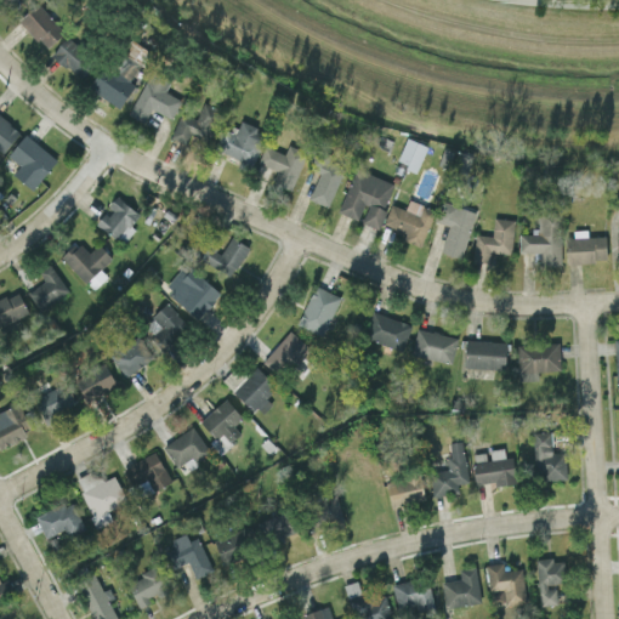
[(21,22),(47,51),(66,33),(39,4),(21,22)]
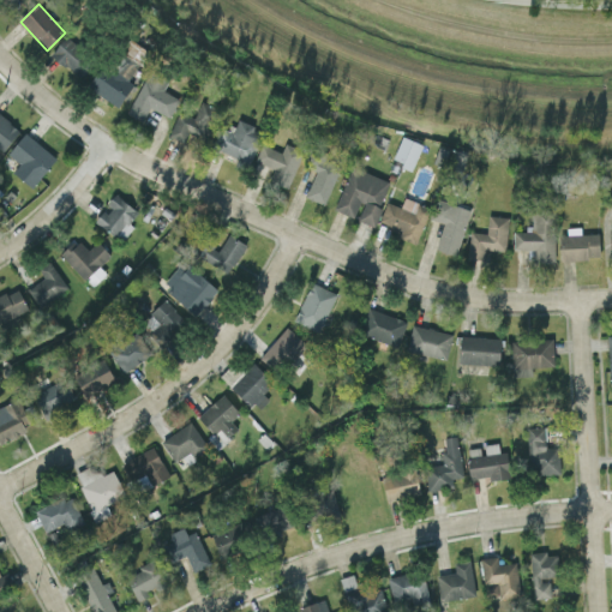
[(52,57),(84,79),(97,59),(66,37),(52,57)]
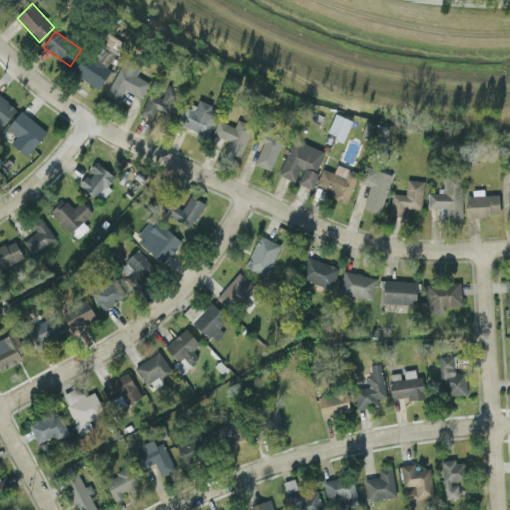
[(99,89),(127,45),(106,31),(77,76),(99,89)]
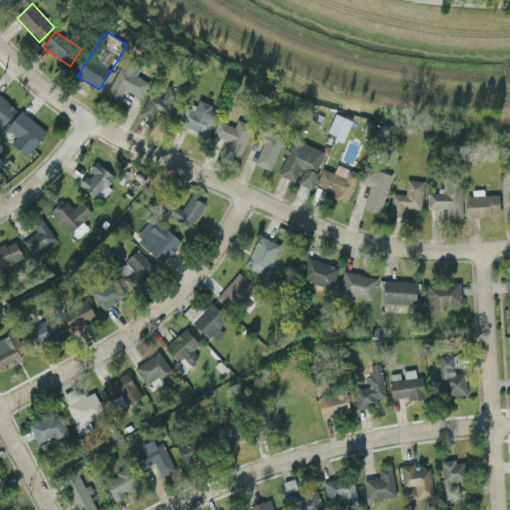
[(107,96),(120,102),(126,90),(142,99),(150,83),(137,76),(141,69),(125,60),(107,96)]
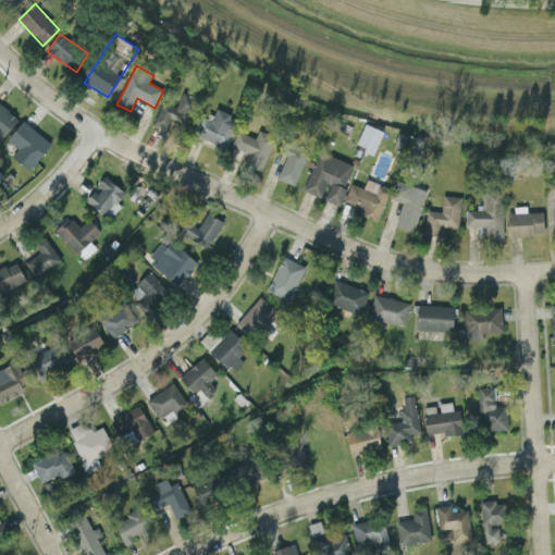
[(164,101),(153,124),(168,131),(172,122),(183,127),(196,98),(184,93),(177,108),(164,101)]
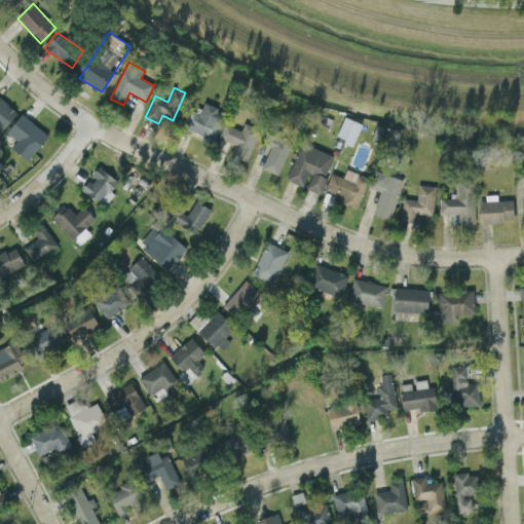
[(0,129),(2,132),(19,113),(0,97),(0,129)]
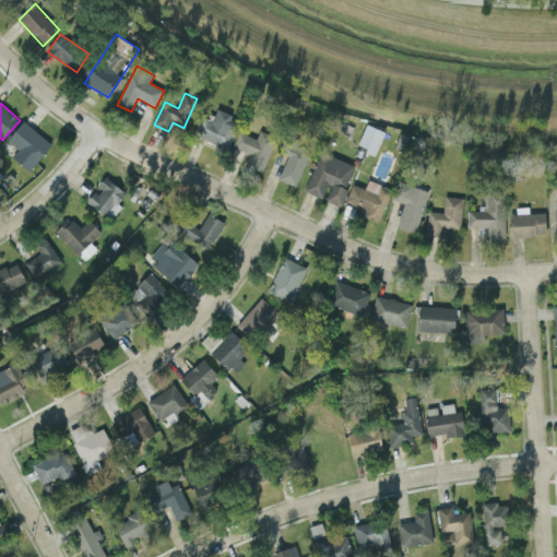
[(201,117),(196,137),(228,147),(238,119),(215,111),(212,120),(201,117)]
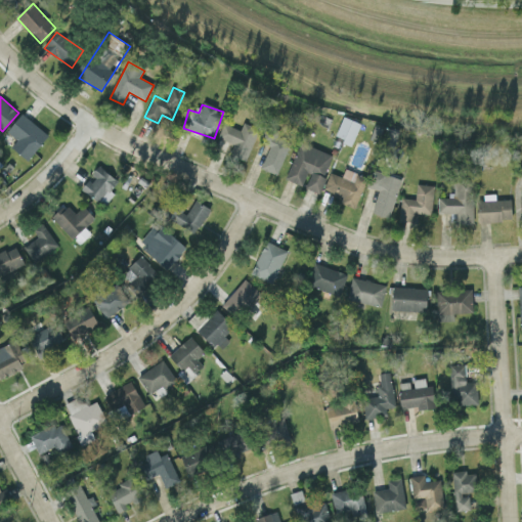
[(18,140),(12,148),(30,161),(49,134),(22,115),(8,133),(18,140)]
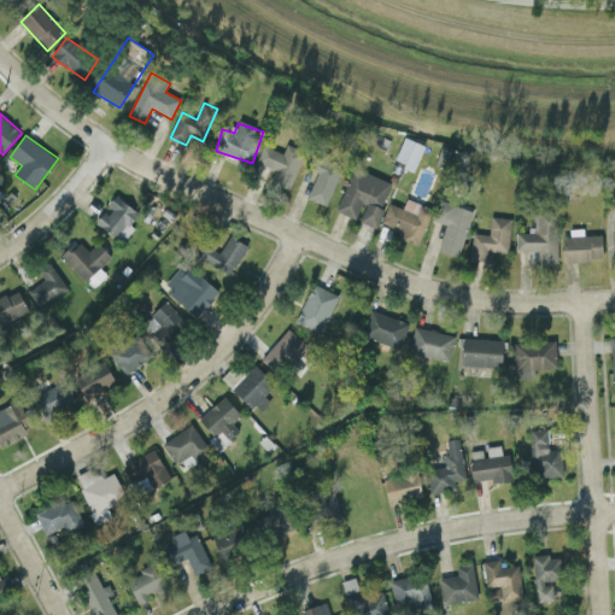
[(396,163),(416,171),(427,147),(406,138),(396,163)]
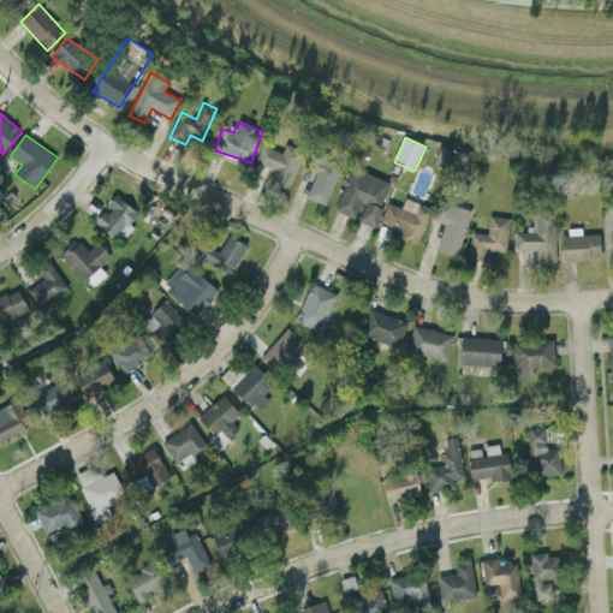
[(284,154),(265,147),(257,164),(277,171),(272,183),(291,190),(305,153),(287,146),(284,154)]
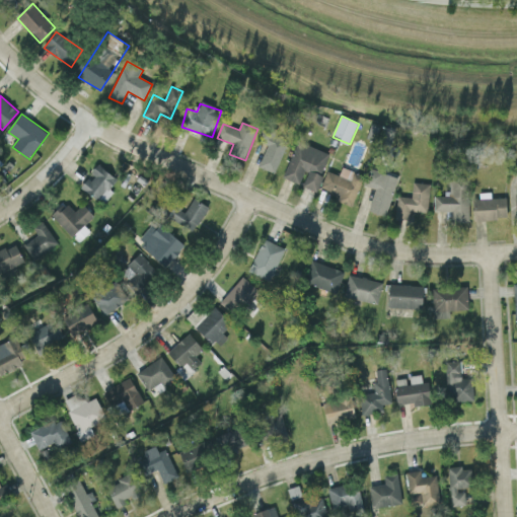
[(276,174),(288,145),(271,138),(260,167),(276,174)]
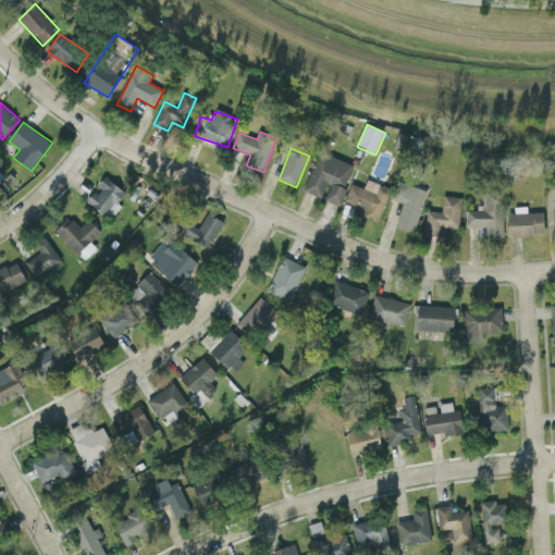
[(355,165),(320,151),(305,192),(324,199),(324,200),(340,206),(355,165)]
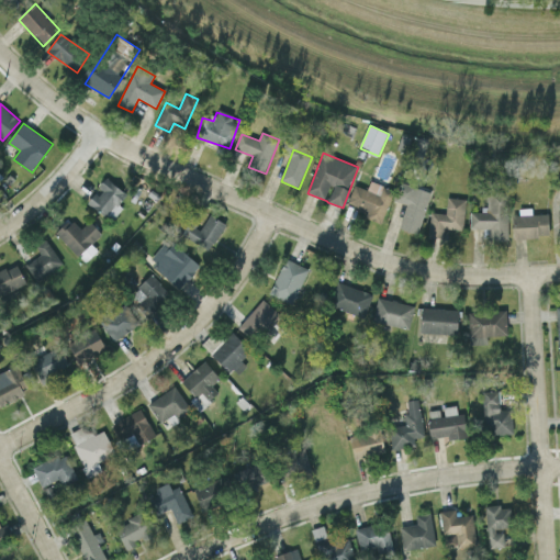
[(98,191),(88,203),(112,222),(124,208),(120,205),(127,194),(108,179),(98,191)]
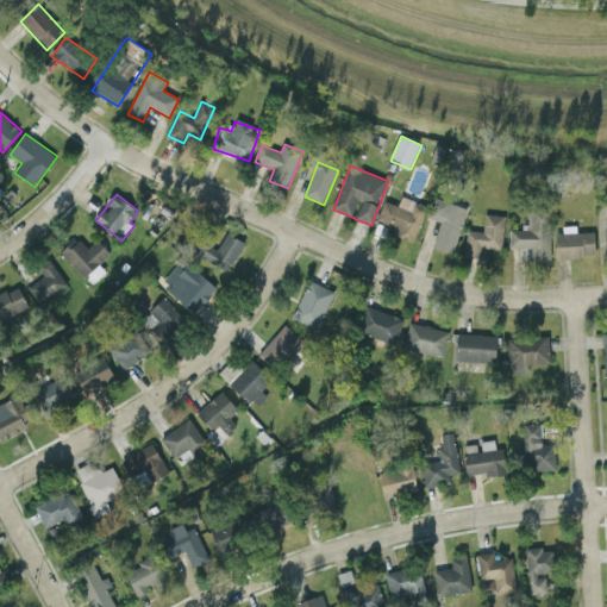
[(385,201),(377,221),(399,229),(396,237),(415,244),(427,206),(402,198),(399,206),(385,201)]
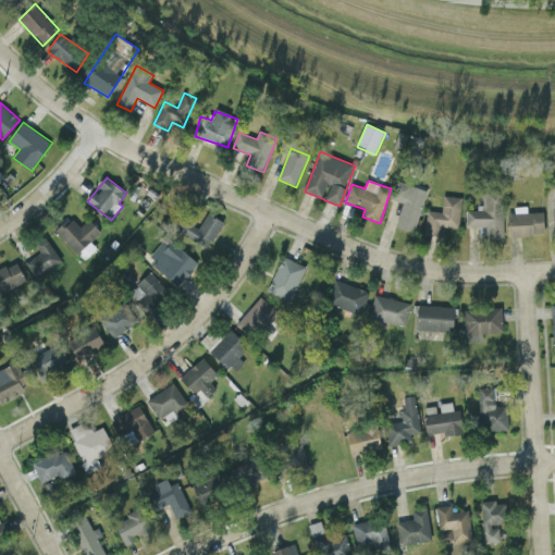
[(397,227),(417,233),(427,189),(396,182),(392,200),(403,202),(397,227)]
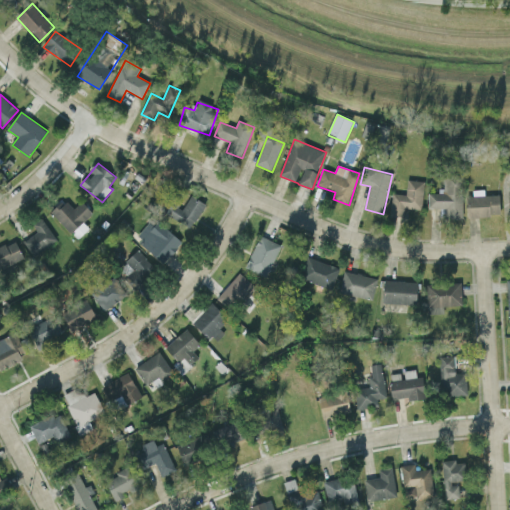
[(429,194),(429,209),(447,209),(447,220),(463,220),(463,177),(443,177),(443,194),(429,194)]
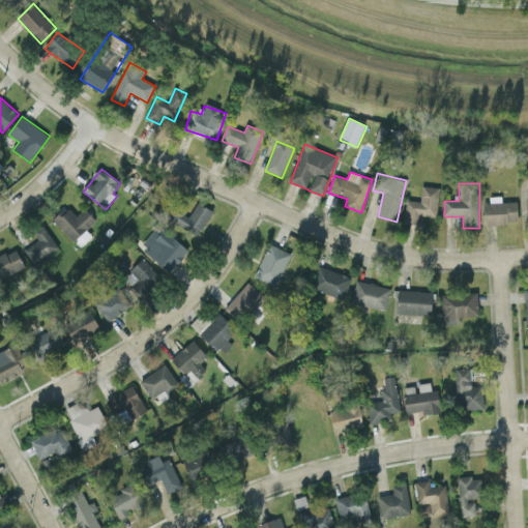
[(407,201),(404,224),(419,226),(421,216),(437,218),(441,188),(422,186),(420,203),(407,201)]
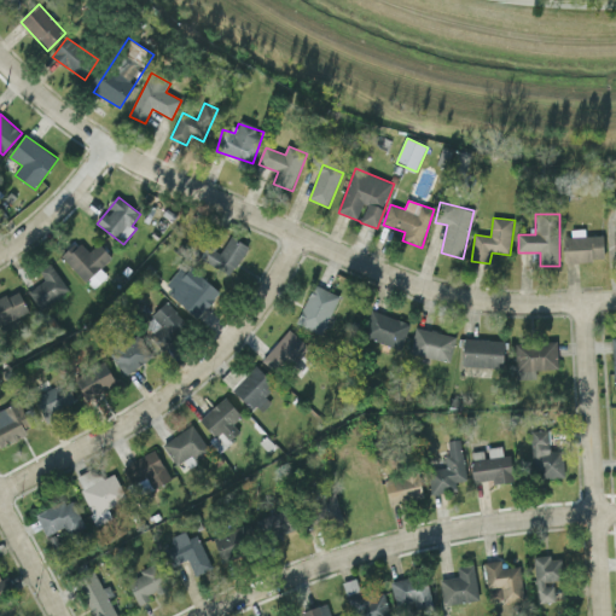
[(565,233),(565,263),(605,262),(604,236),(586,237),(586,233),(565,233)]
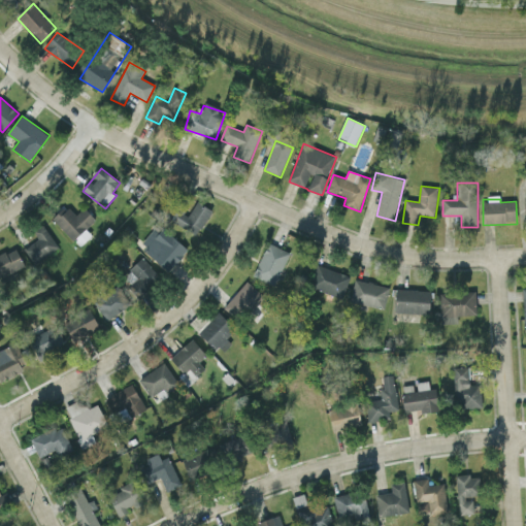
[(171,222),(199,235),(212,209),(197,202),(190,217),(177,210),(171,222)]
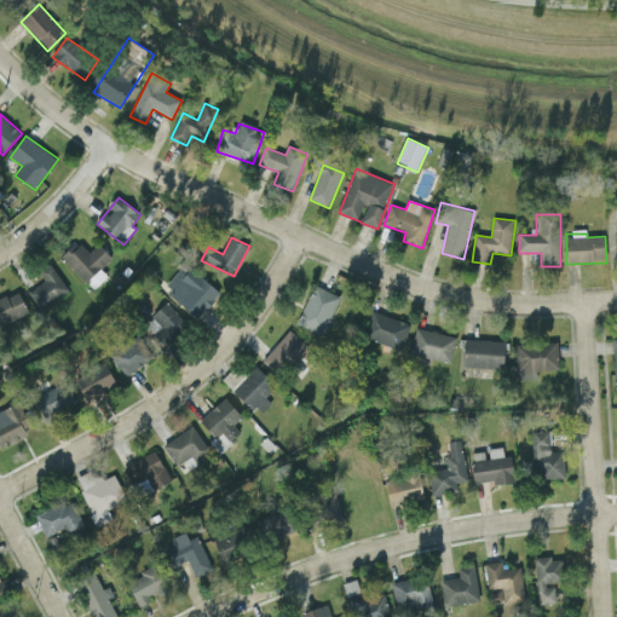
[(109,276),(102,270),(114,259),(99,244),(90,254),(78,242),(62,258),(94,290),(109,276)]
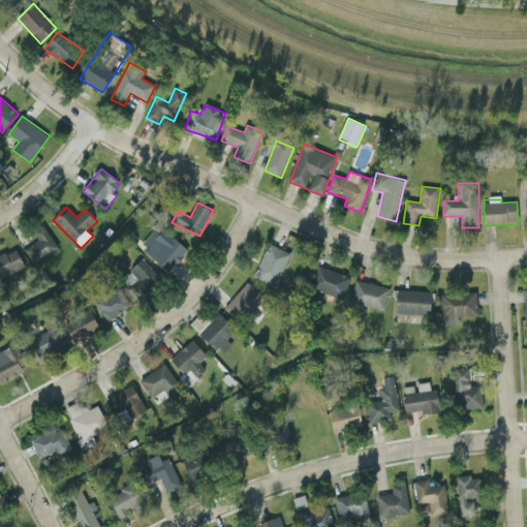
[(60,250),(44,225),(34,231),(39,241),(25,249),(34,266),(60,250)]
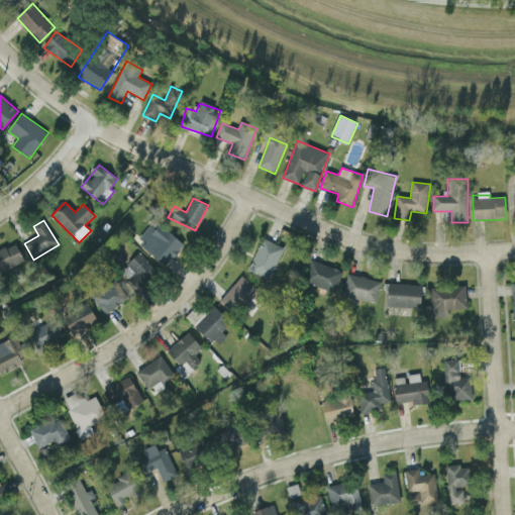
[(167,266),(185,245),(161,223),(158,226),(152,222),(136,239),(167,266)]
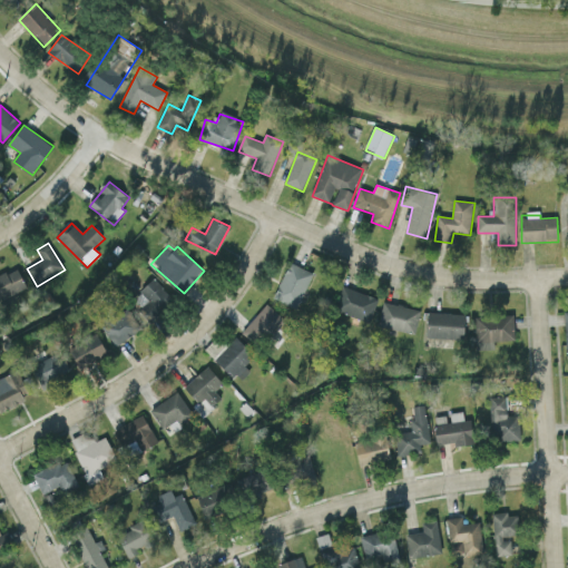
[(313,272),(289,263),(275,301),(300,309),(313,272)]
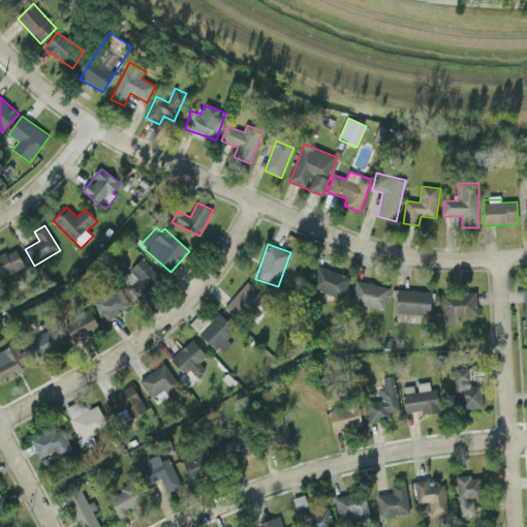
[(0,255),(0,280),(26,268),(16,248),(0,255)]
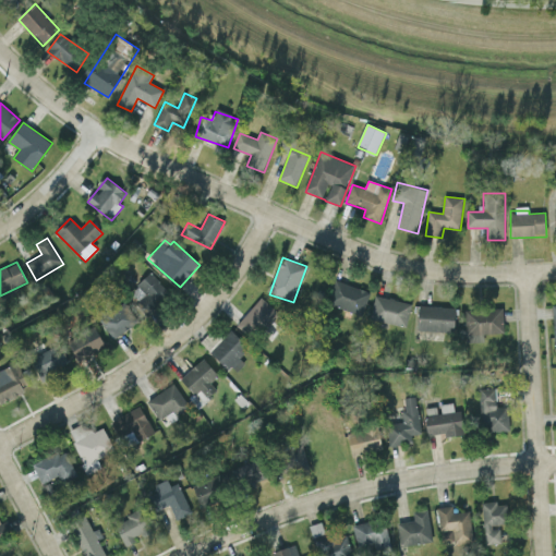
[(132,292),(152,313),(171,294),(152,274),(132,292)]
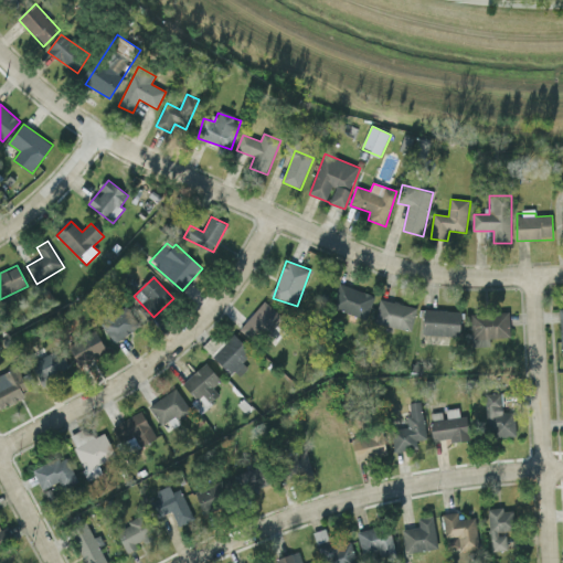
[(368,319),(375,296),(340,285),(332,308),(368,319)]
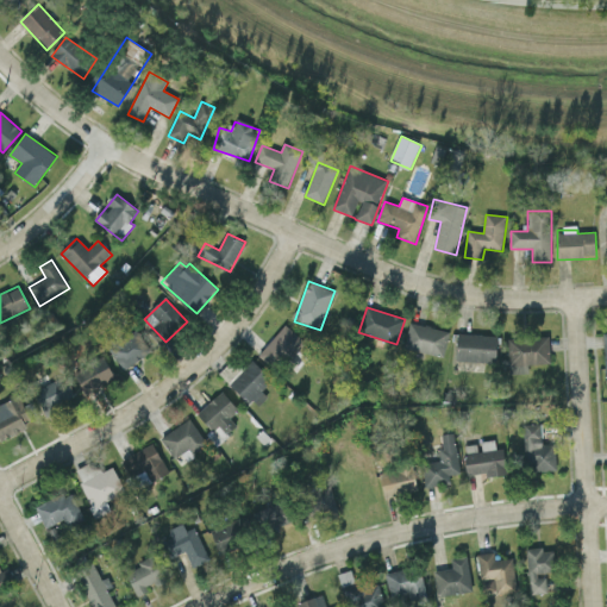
[(306,343),(287,325),(258,355),(277,373),(306,343)]
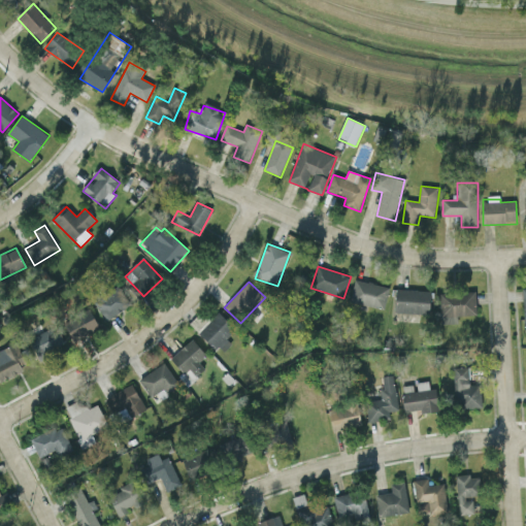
[(389,286),(355,282),(352,304),(387,308),(389,286)]
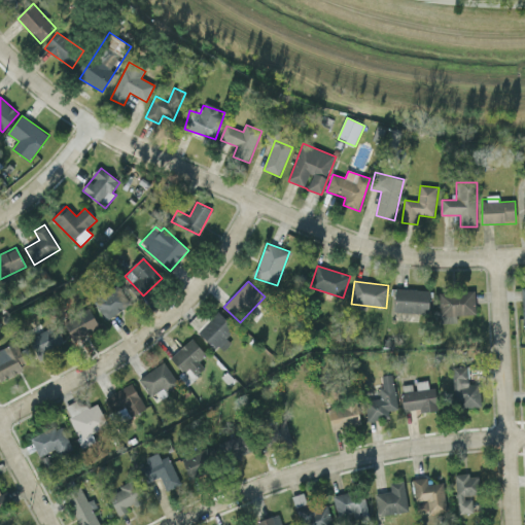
[(132,303),(116,283),(94,301),(108,320),(132,303)]
